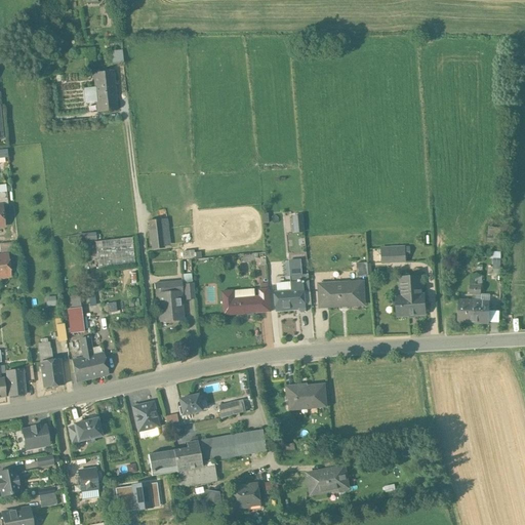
[(121,51),(111,52),(112,64),(122,63),(121,51)]
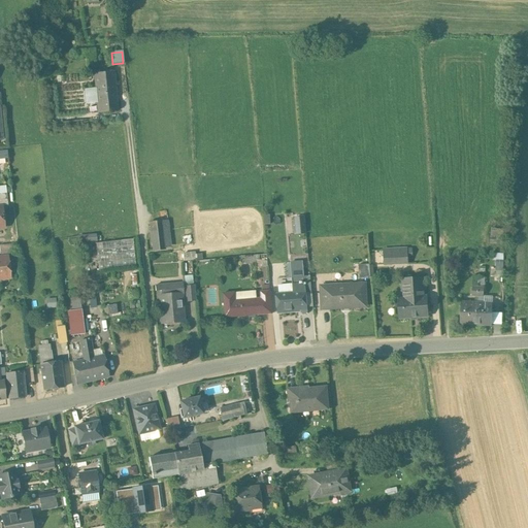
[(85,63),(66,64),(66,73),(85,72),(85,63)]
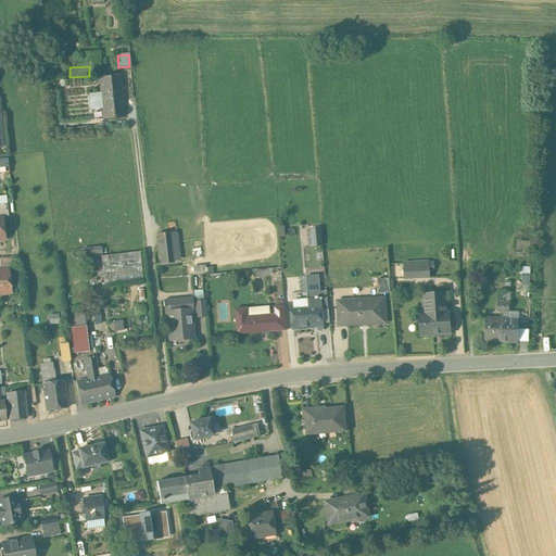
[(119,76),(99,78),(103,118),(124,116),(119,76)]
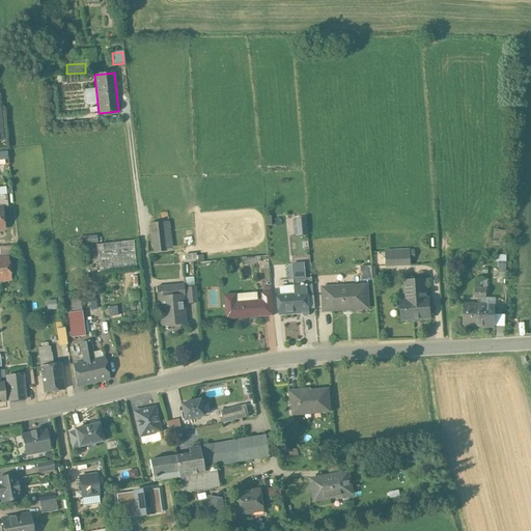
[(295,235),(308,235),(307,217),(294,218),(295,235)]
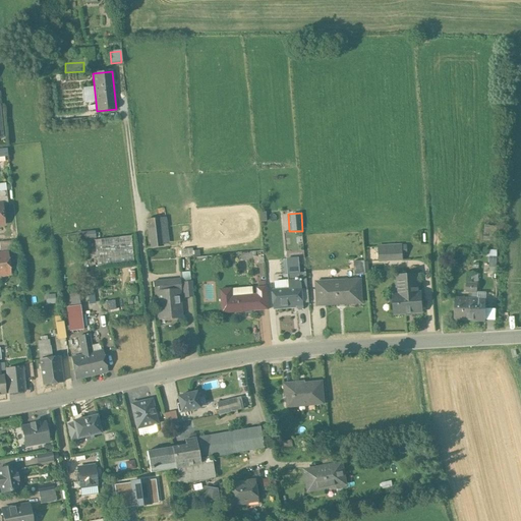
[(159,219),(149,221),(152,246),(162,245),(159,219)]
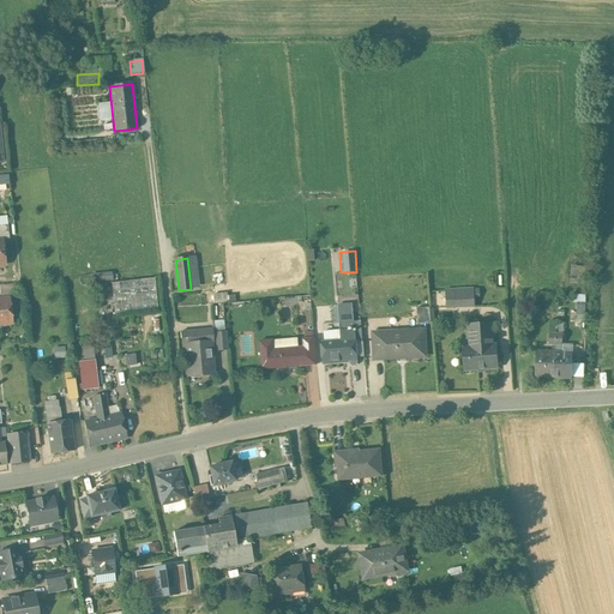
[(158,308),(156,277),(113,281),(112,271),(100,272),(101,289),(109,288),(112,313),(158,308)]
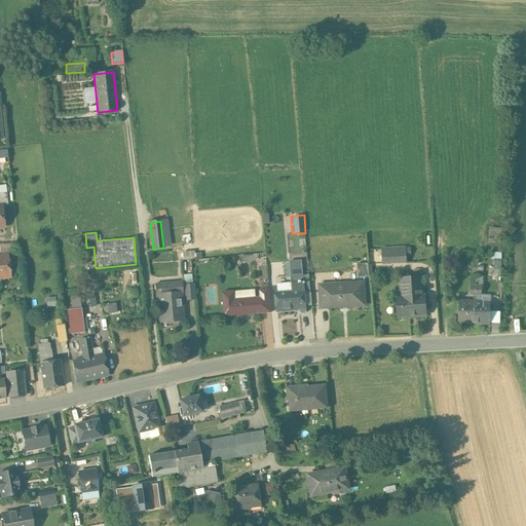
[(11,243),(0,243),(0,253),(0,256),(12,255),(11,243)]
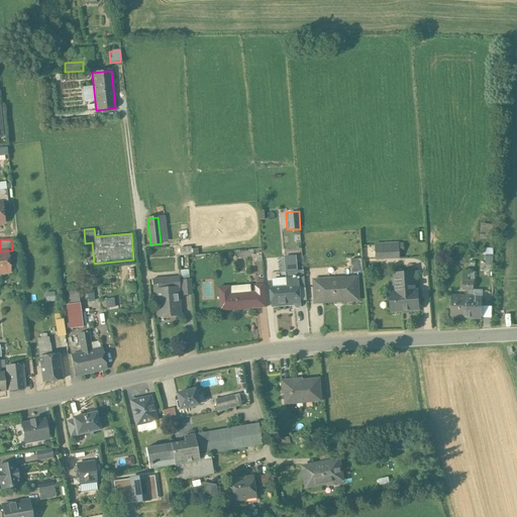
[(399,243),(383,244),(384,259),(400,257),(399,250),(399,243)]
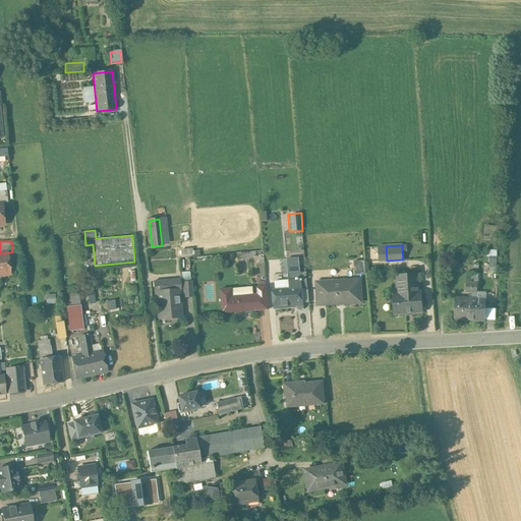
[(386,246),(378,246),(379,261),(387,261),(386,246)]
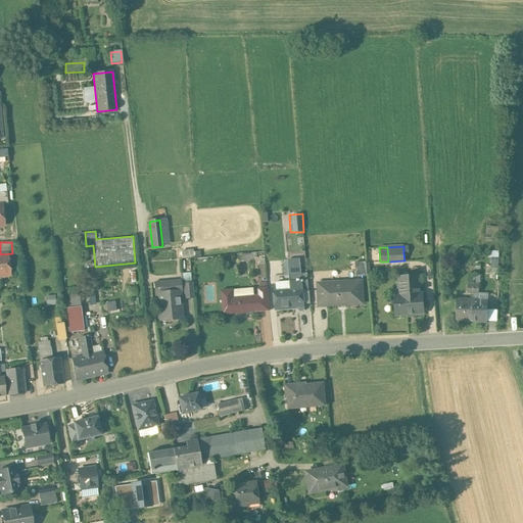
[(193,250),(178,251),(178,258),(193,256),(193,257),(200,256),(200,251),(193,252),(193,250)]
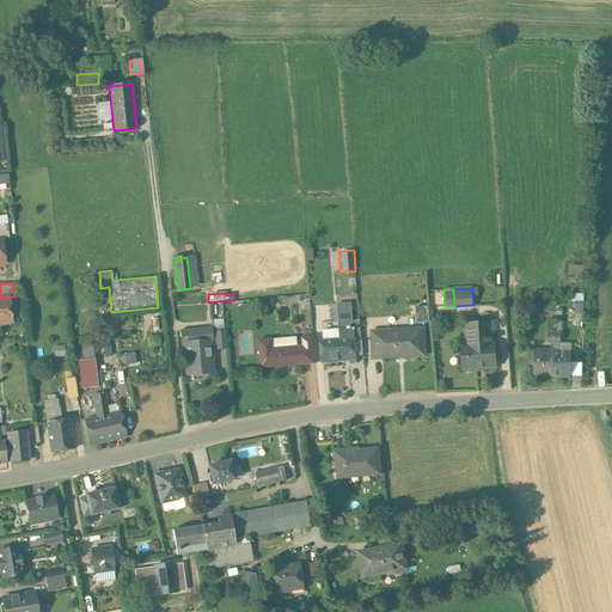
[(574,293),(575,319),(585,318),(583,293),(574,293)]
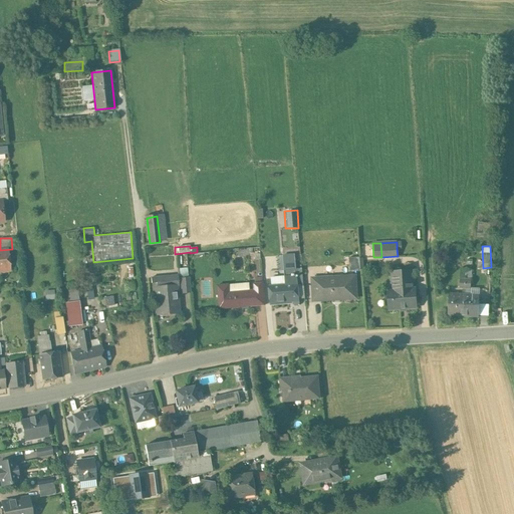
[(7,250),(0,250),(0,271),(9,271),(7,250)]
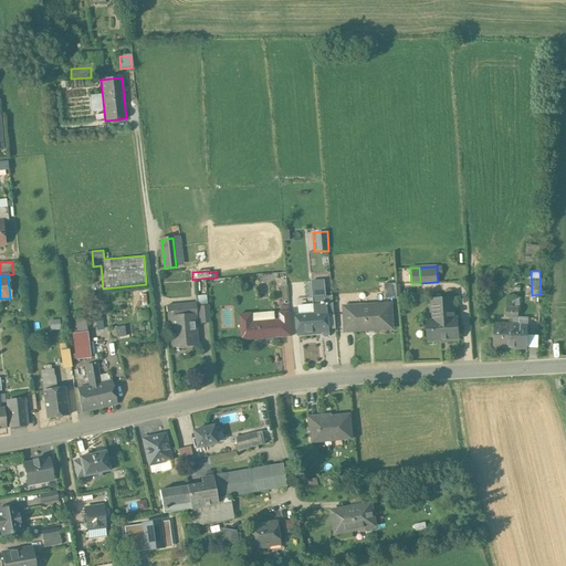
[(324,281),(311,282),(313,297),(326,296),(324,281)]
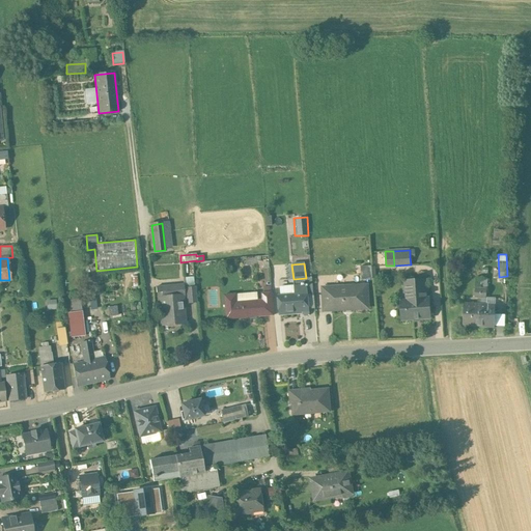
[(371,266),(360,267),(362,279),(372,279),(371,266)]
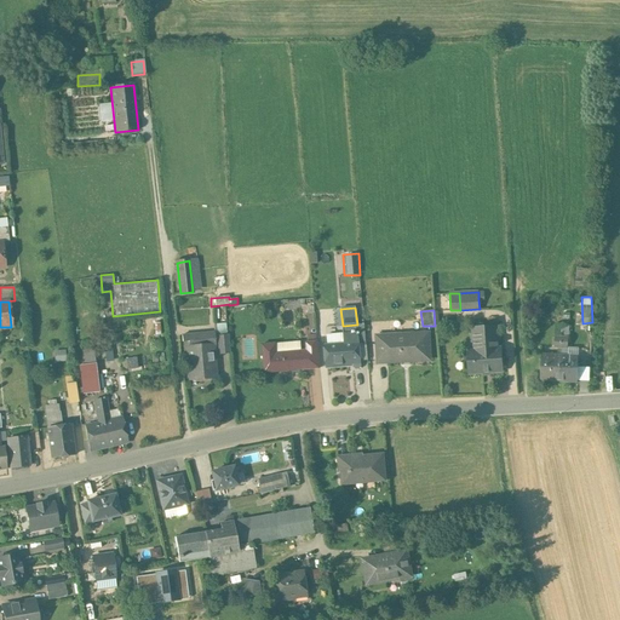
[(218,332),(228,331),(227,322),(217,323),(218,332)]
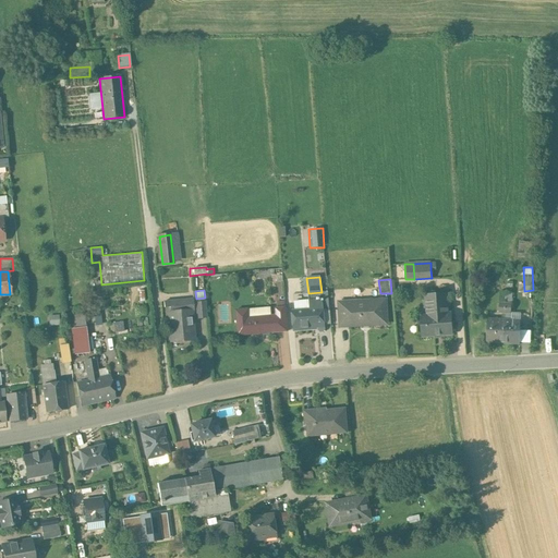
[(322,292),(308,293),(308,300),(322,299),(323,312),(329,311),(328,291),(322,292)]
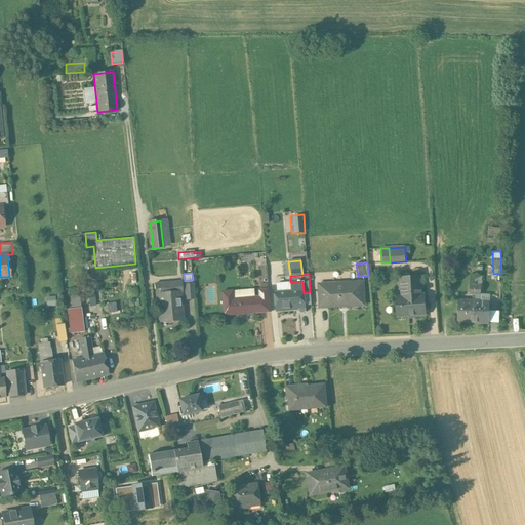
[(402,296),(396,296),(397,317),(426,315),(423,294),(421,295),(420,276),(401,278),(401,284),(400,284),(400,289),(401,289),(402,296)]
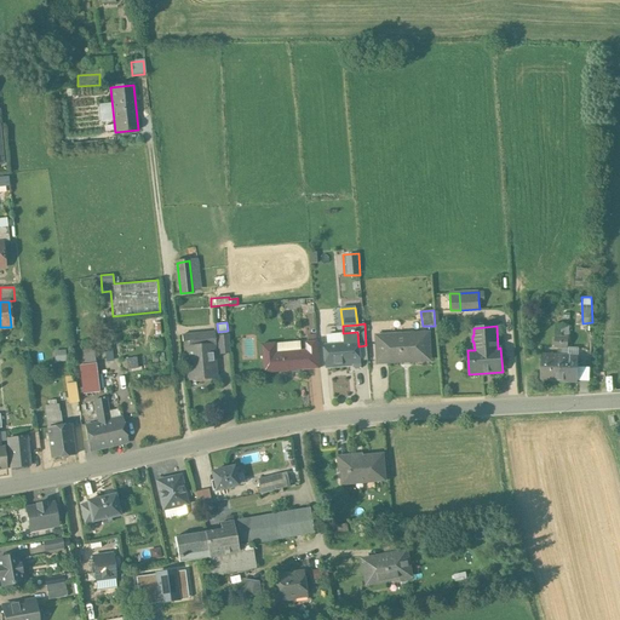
[(214,332),(182,336),(183,342),(189,342),(189,348),(187,348),(190,379),(216,377),(212,346),(216,345),(214,332)]
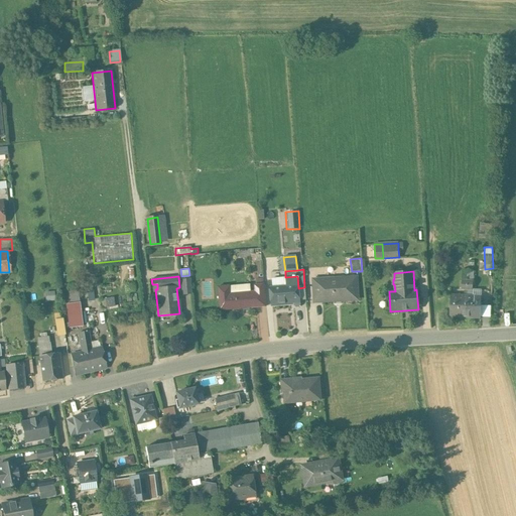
[(297,276),(285,277),(285,278),(272,279),(273,288),(270,288),(272,305),(294,303),(294,305),(296,307),(299,306),(300,304),(299,300),(305,299),(304,287),(298,288),(297,276)]
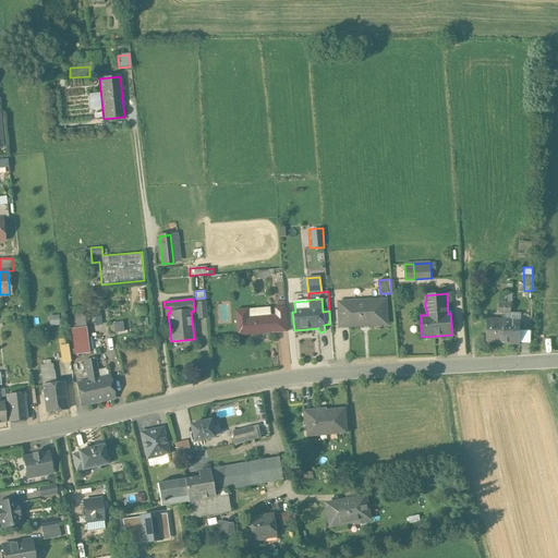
[(386,300),(339,302),(340,326),(387,324),(386,300)]
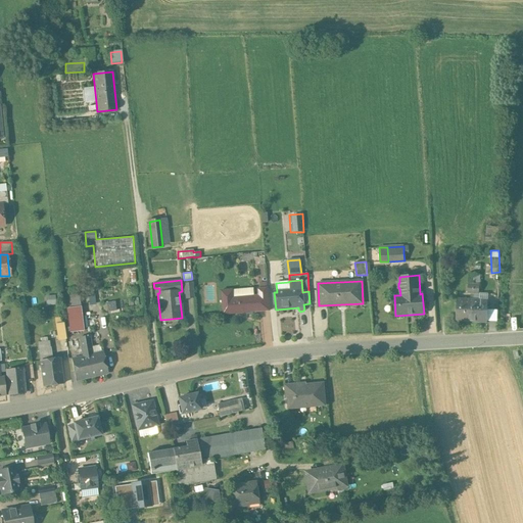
[(192,283),(184,283),(185,298),(193,298),(192,283)]
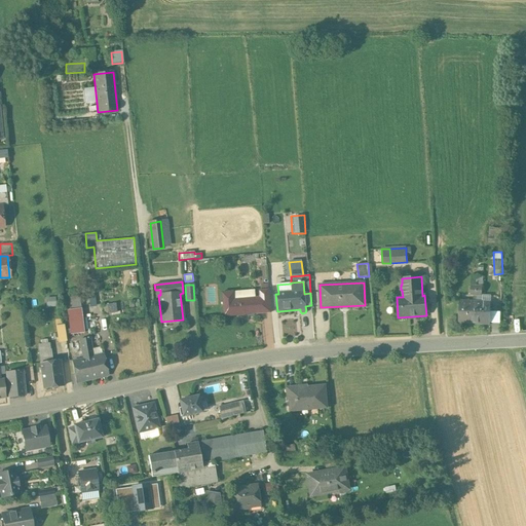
[(269,290),(260,290),(260,298),(262,298),(262,301),(270,300),(269,290)]
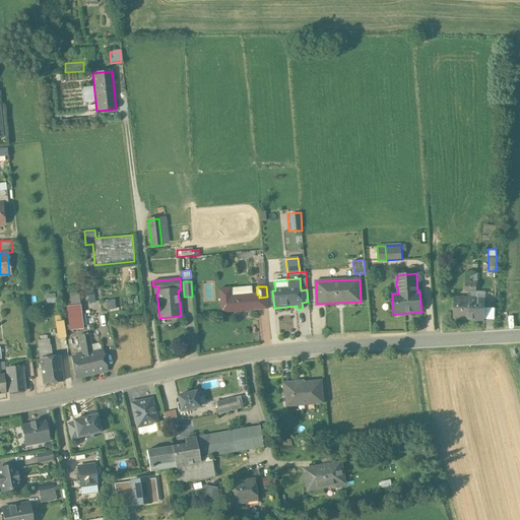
[(253,295),(233,296),(232,287),(219,288),(221,313),(245,311),(245,312),(246,313),(251,312),(252,311),(252,310),(254,310),(253,295)]
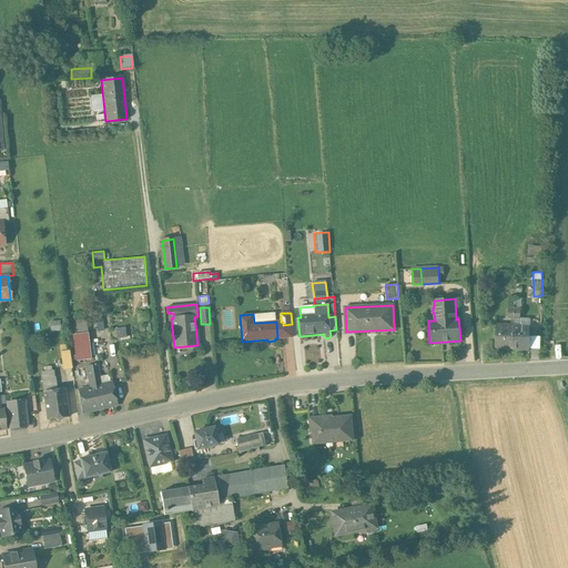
[(283,325),(279,325),(280,338),(293,336),(292,324),(283,325)]
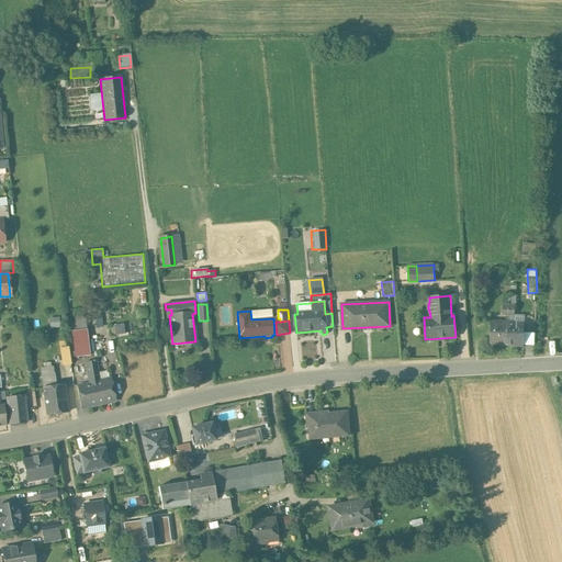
[(508,323),(491,322),(490,345),(506,345),(508,323)]
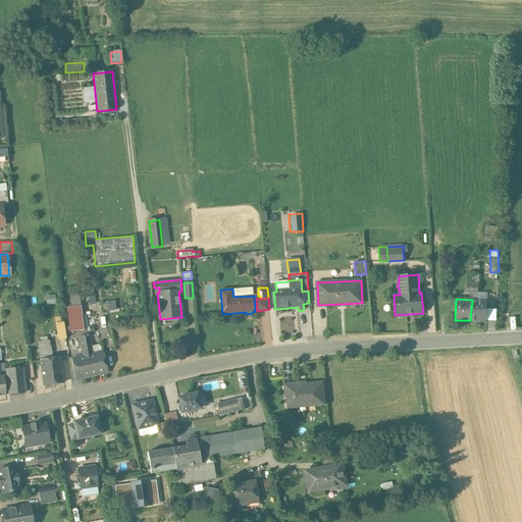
[(486,301),(472,300),(470,320),(485,321),(486,301)]
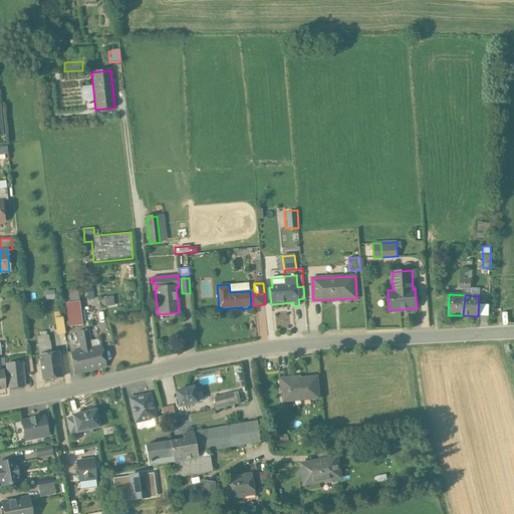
[(67,303),(70,326),(81,325),(79,302),(67,303)]
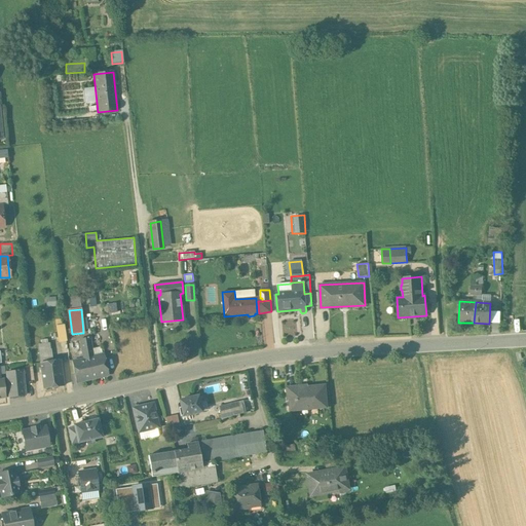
[(58,342),(66,341),(65,324),(57,325),(58,342)]
